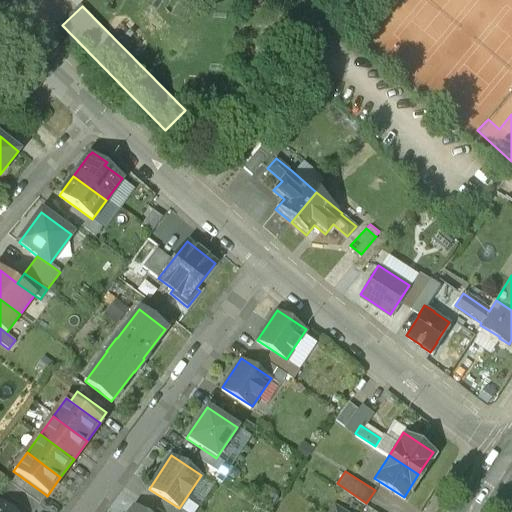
[(17,474),(10,484),(39,505),(46,495),(17,474)]
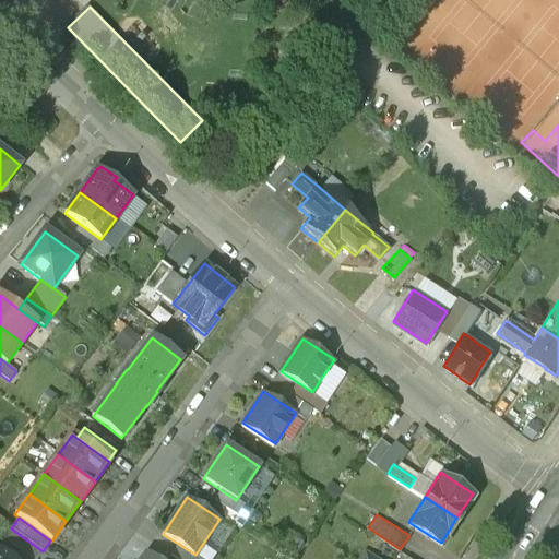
[(37,558),(43,551),(11,528),(3,539),(31,558),(37,558)]
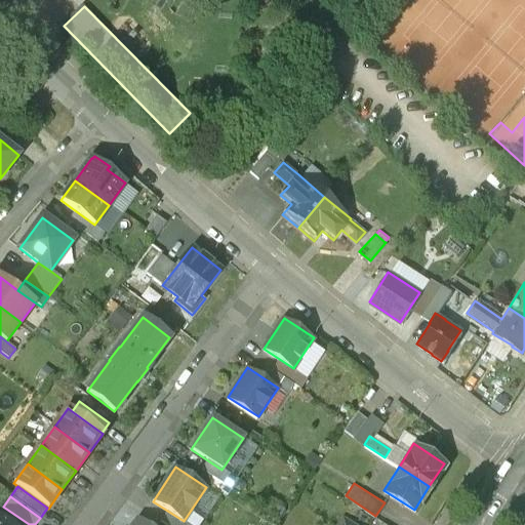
[(29,524),(3,507),(0,511),(0,518),(9,524),(29,524)]
